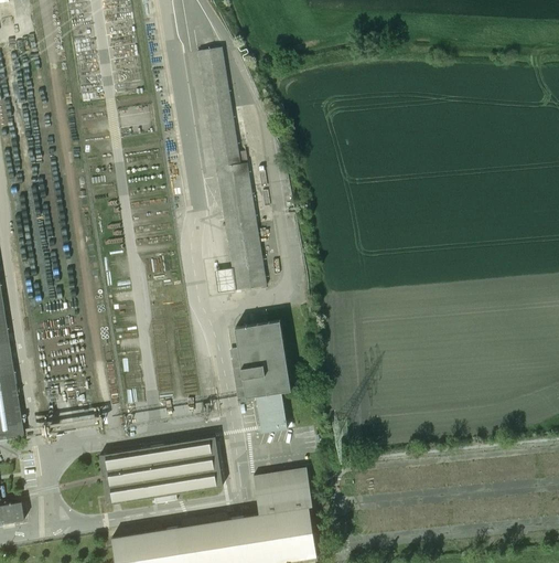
[(222,49),(193,53),(234,290),(261,286),(222,49)]
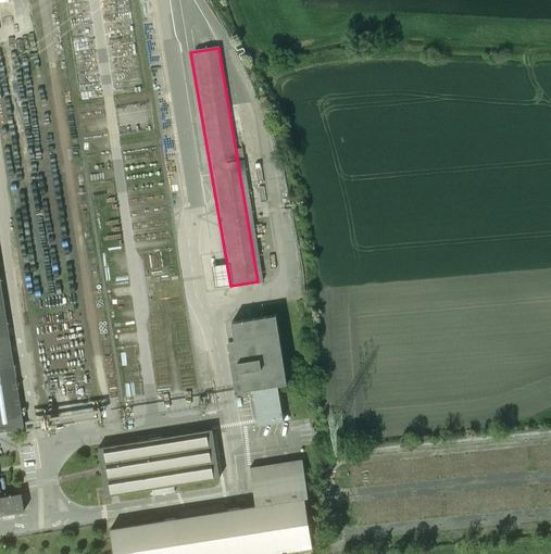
[(0,431),(23,428),(0,288),(0,431)]
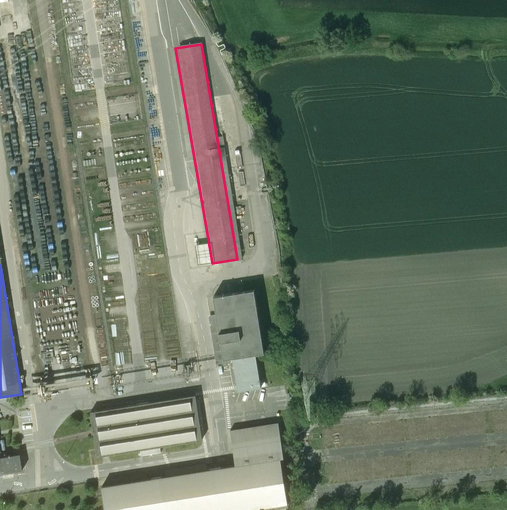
[(254,291),(214,297),(223,360),(230,359),(254,355),(264,353),(254,291)]
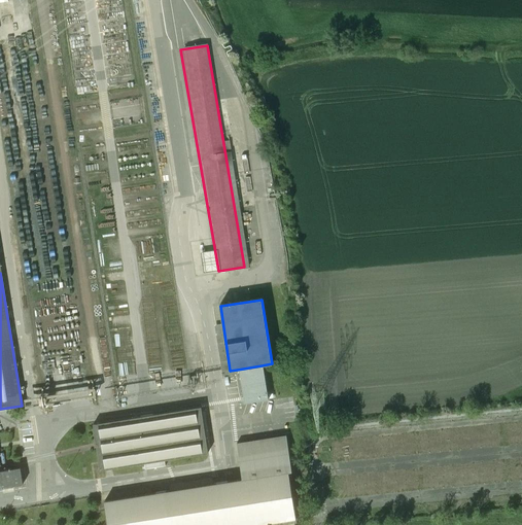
[(262,365),(237,370),(243,404),(267,399),(262,365)]
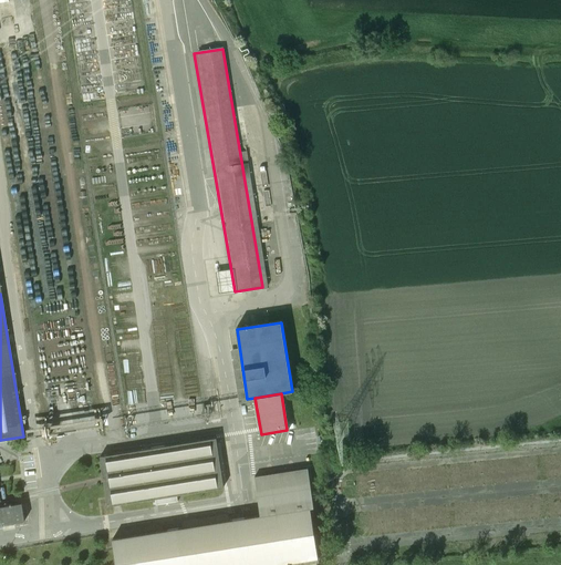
[(215,439),(99,458),(106,506),(222,489),(215,439)]
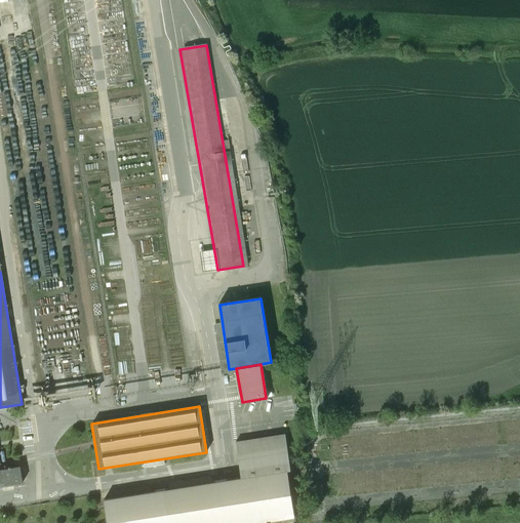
[(284,434),(235,443),(241,478),(287,470),(290,469),(284,434)]
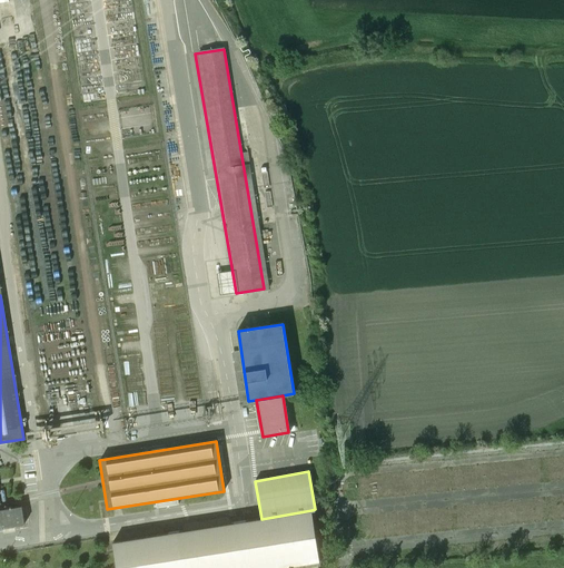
[(0,528),(23,525),(20,506),(0,508),(0,528)]
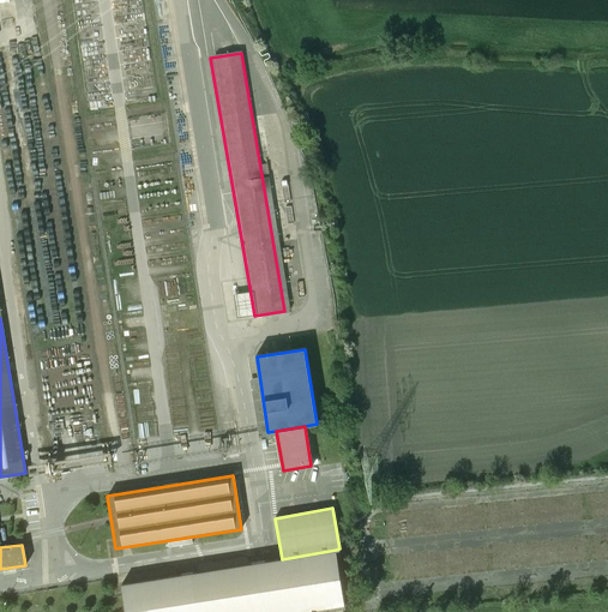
[(336,550),(282,559),(122,585),(126,611),(293,611),(345,604),(336,550)]
